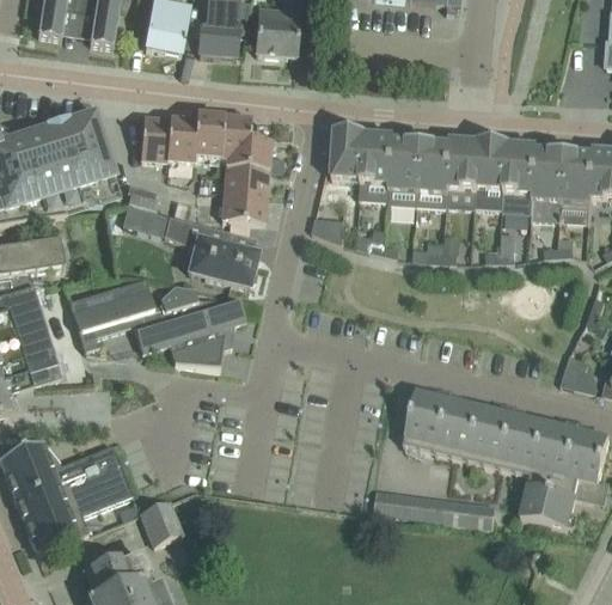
[(66,10),(80,12),(81,0),(42,0),(37,36),(61,40),(61,35),(66,10)]
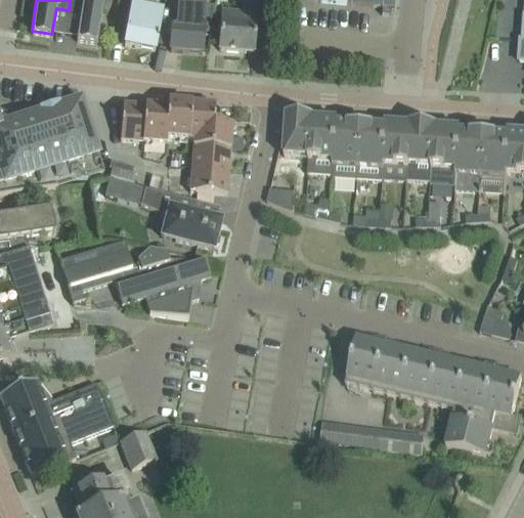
[(70,0),(69,10),(80,12),(77,34),(76,38),(96,41),(103,0),(70,0)]
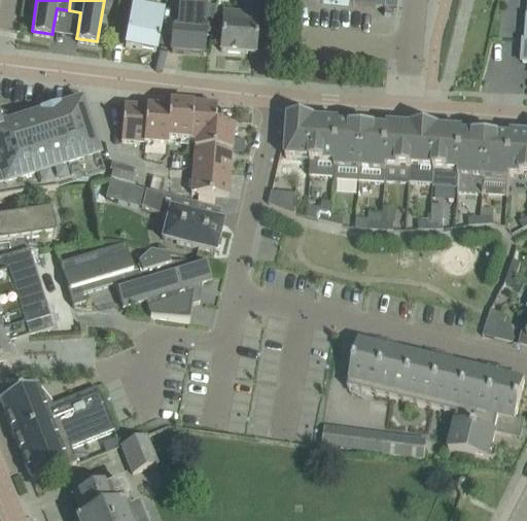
[(159,38),(159,35),(165,6),(133,0),(125,42),(155,47),(157,38),(159,38)]
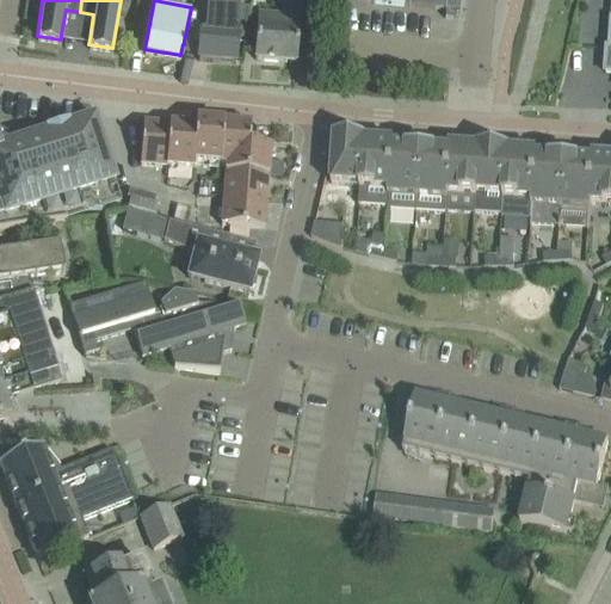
[(255,54),(295,57),(297,34),(300,1),(287,0),(285,8),(284,23),(258,20),(257,31),(255,54)]
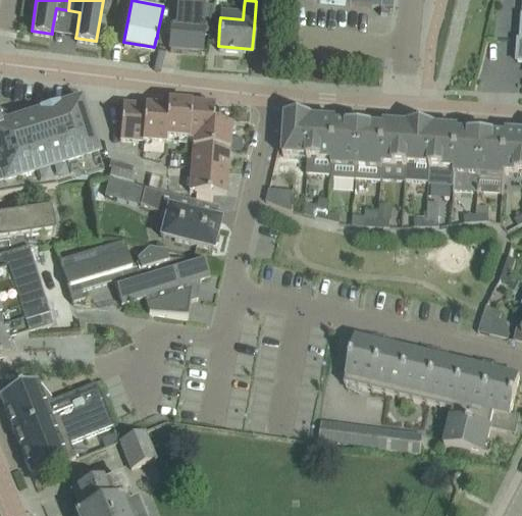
[(338,0),(380,4),(379,10),(388,11),(389,5),(392,5),(392,0),(338,0)]
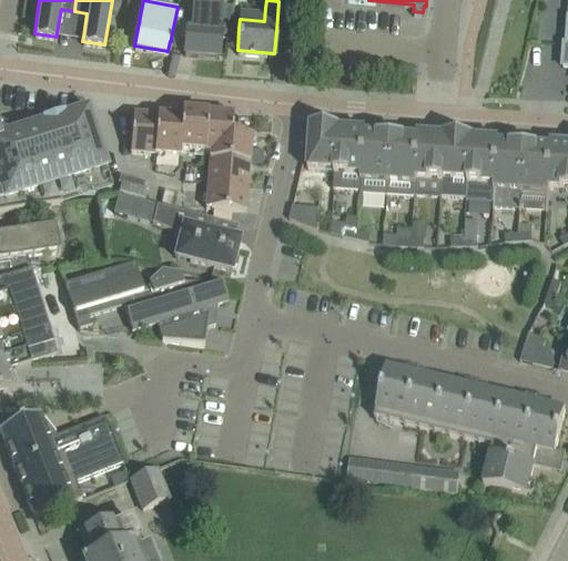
[(217,53),(220,31),(221,19),(205,18),(205,11),(188,9),(184,51),(217,53)]
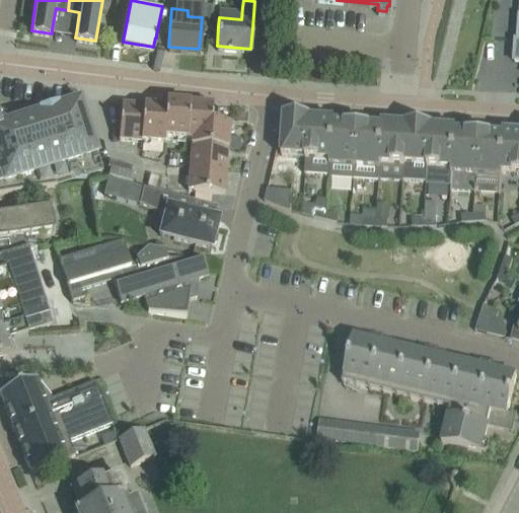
[(0,190),(56,182),(55,177),(101,162),(97,150),(80,95),(0,121),(0,190)]
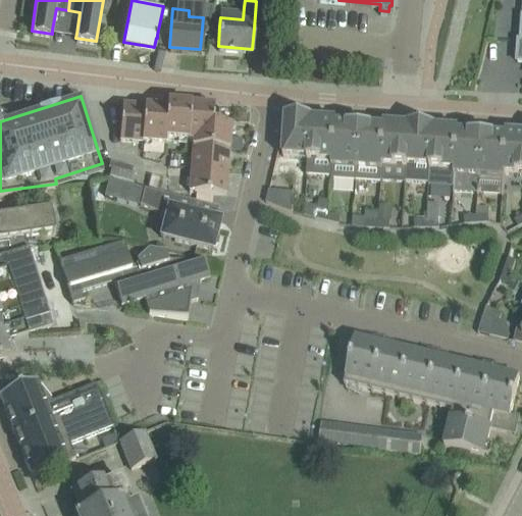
[(167,104),(164,135),(166,136),(187,137),(190,100),(167,99),(167,104)]
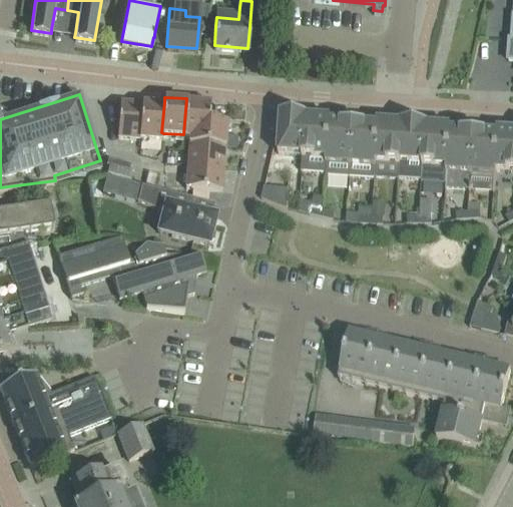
[(117,134),(139,136),(142,100),(120,98),(117,134)]
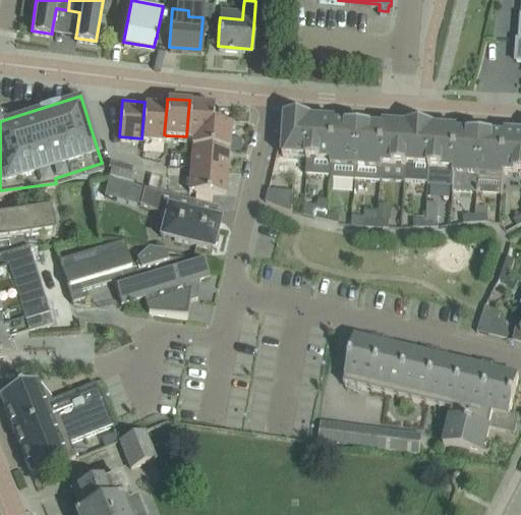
[(192,137),(212,120),(214,102),(189,100),(186,136),(192,137)]
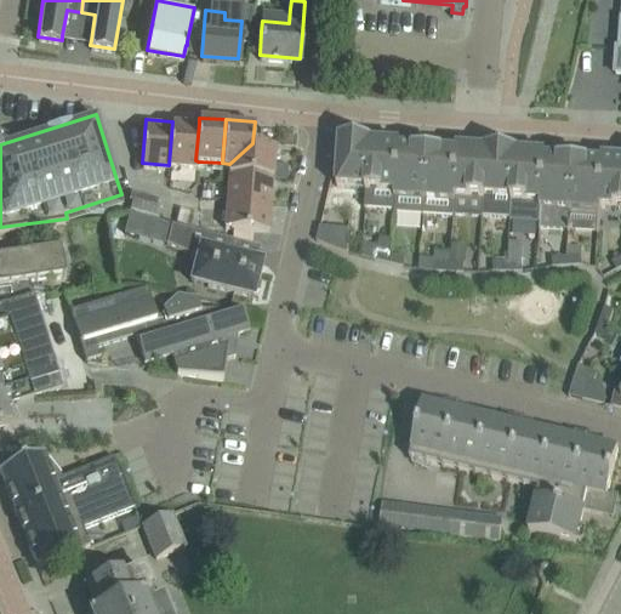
[(172,121),(169,165),(195,168),(195,160),(199,124),(172,121)]
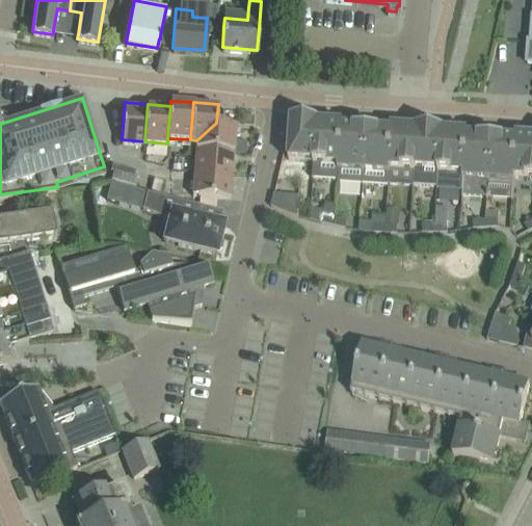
[(318,117),(318,115),(291,113),(289,156),(313,157),(314,158),(317,117),(318,117)]
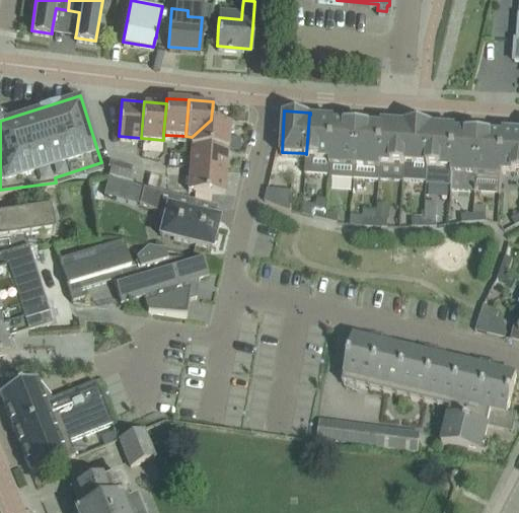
[(335,121),(335,117),(310,115),(309,115),(306,154),(305,153),(305,155),(329,157),(330,157),(334,121),(335,121)]
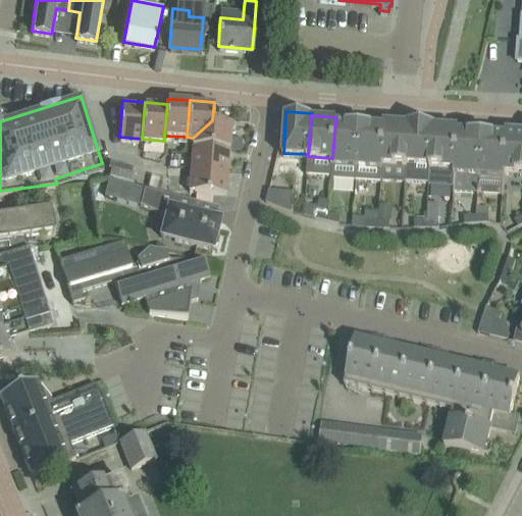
[(229,145),(230,121),(212,120),(193,138),(193,142),(229,145)]
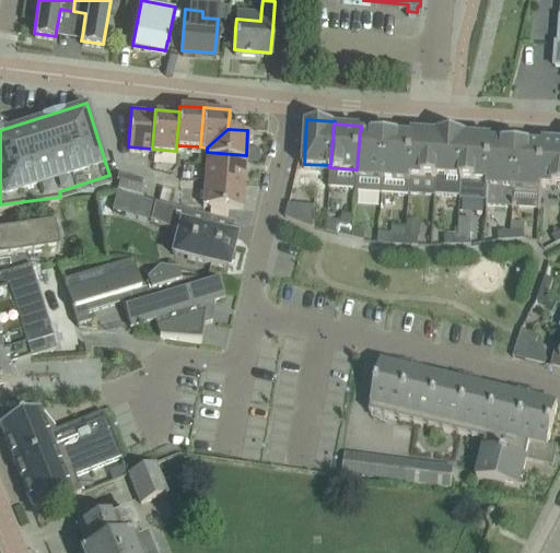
[(435,173),(439,131),(438,131),(411,129),(411,133),(412,133),(409,174),(410,174),(410,178),(436,180),(436,176),(436,174),(435,173)]
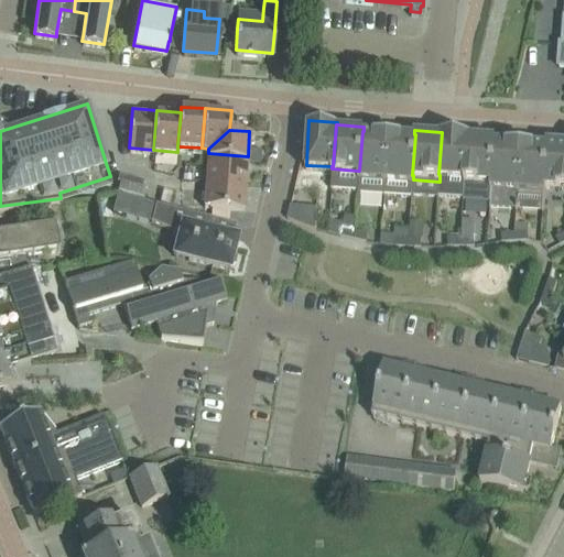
[(466,176),(469,134),(469,132),(441,130),(441,132),(442,132),(438,174),(440,175),(440,177),(438,190),(465,193),(466,176)]
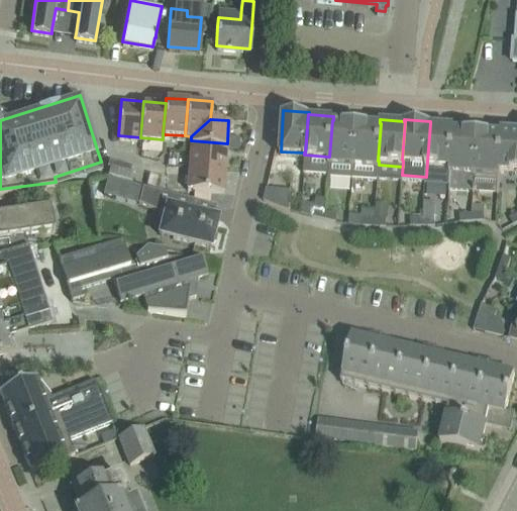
[(327,173),(352,175),(353,163),(356,122),(333,120),(332,120),(329,157),(328,157),(327,173)]
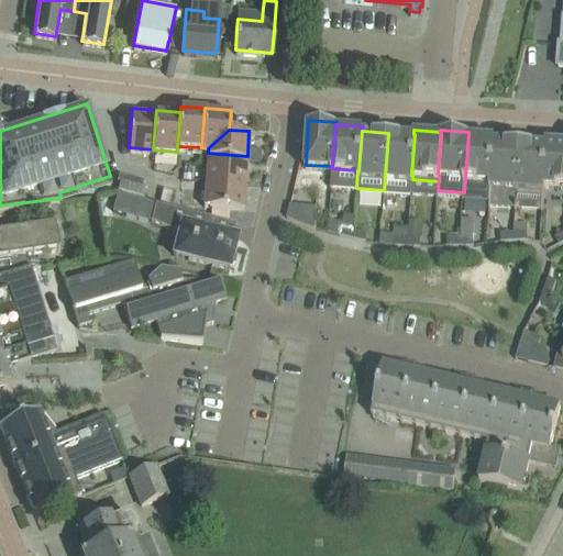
[(411,192),(412,179),(412,175),(411,175),(415,134),(414,134),(388,133),(385,177),(384,190),(411,192)]
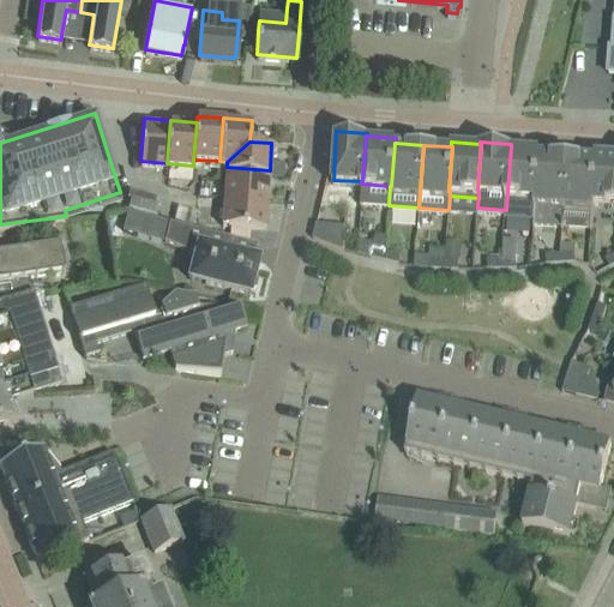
[(537,152),(539,152),(540,148),(511,146),(507,192),(506,210),(505,214),(534,215),(535,196),(537,152)]
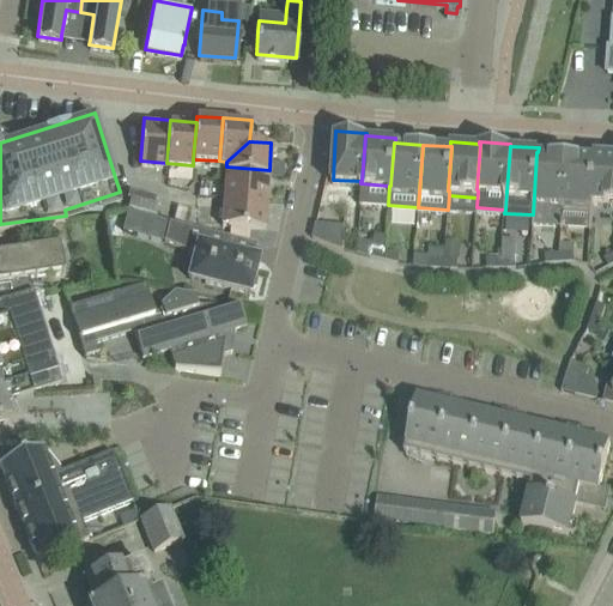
[(612,201),(612,152),(594,151),(594,156),(592,200),(593,200),(612,201)]
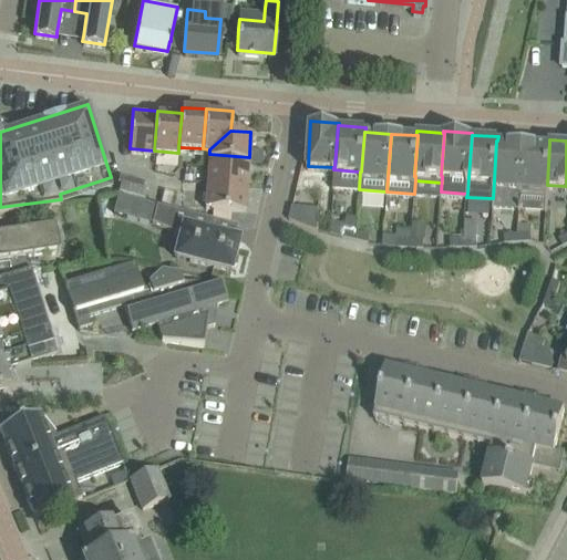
[(493,204),(519,206),(523,143),(497,141),(496,141),(494,180),(493,198),(493,204)]
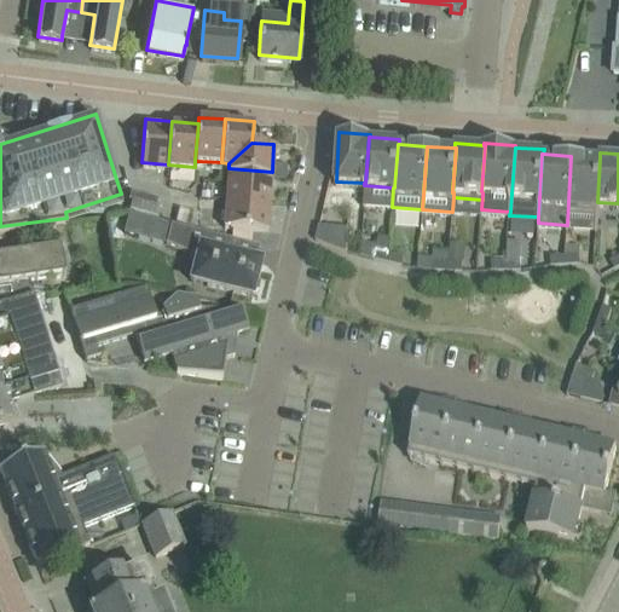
[(596,226),(597,207),(599,202),(597,202),(600,157),(571,156),(567,225),(596,226)]
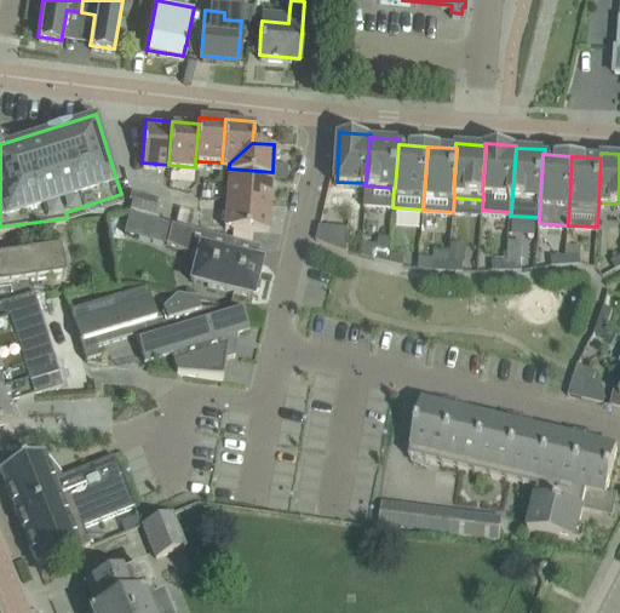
[(228,182),(227,196),(270,200),(271,185),(273,172),(229,168),(228,182)]
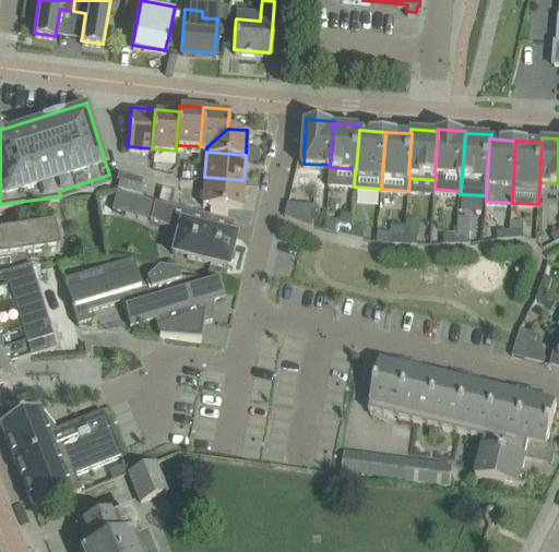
[(141,190),(143,182),(140,182),(142,176),(118,169),(116,176),(119,177),(117,183),(141,190)]
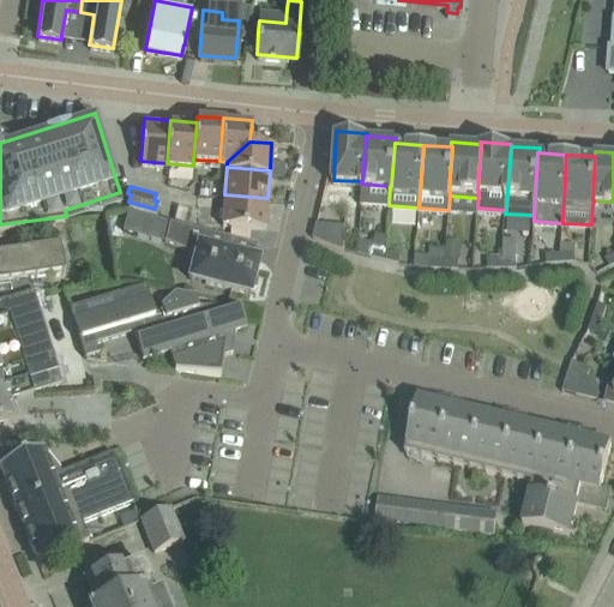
[(265,224),(268,198),(224,194),(222,221),(265,224)]
